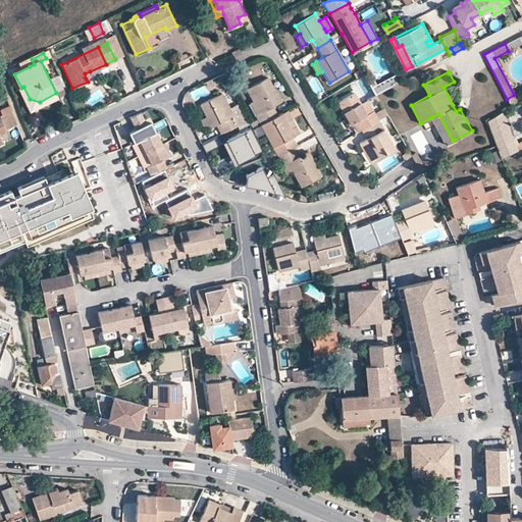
[(396,73),(377,84),(374,77),(368,81),(376,94),(401,82),(396,73)]
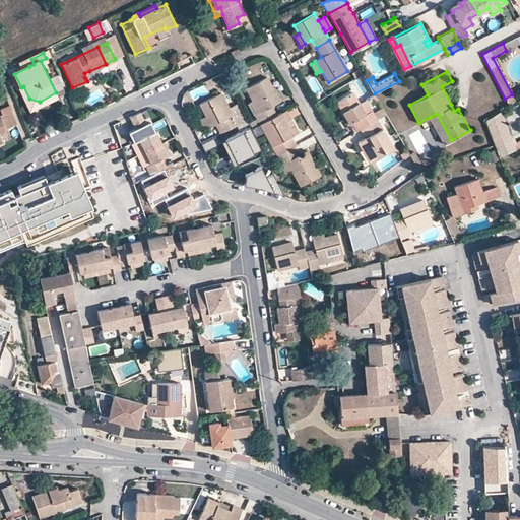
[(255,115),(260,124),(273,116),(269,108),(272,106),(279,102),(266,77),(246,88),(253,101),(259,113),(255,115)]
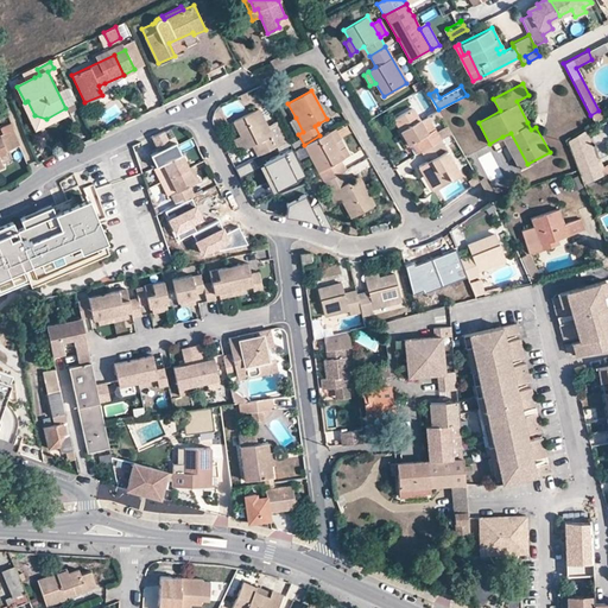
[(25,102),(23,103),(36,130),(69,113),(65,108),(46,119),(35,115),(27,101),(25,102)]
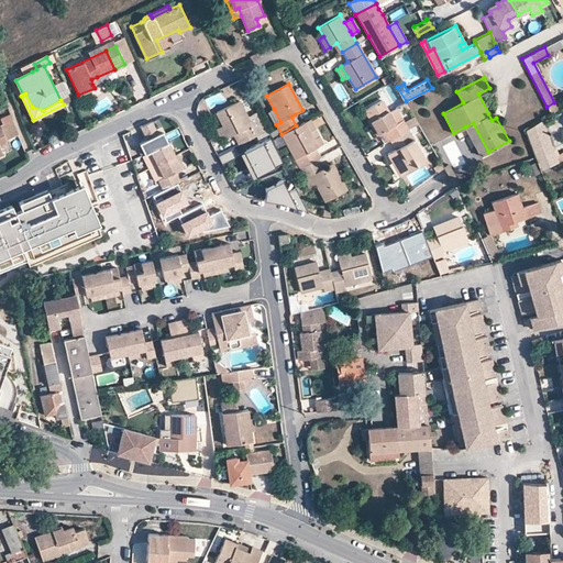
[(385,130),(390,139),(407,130),(404,122),(401,119),(395,123),(387,111),(382,100),(365,110),(370,118),(378,133),(381,132),(385,130)]
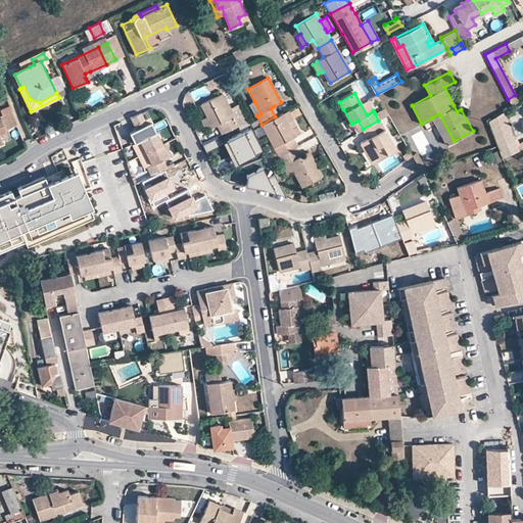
[(220,124),(224,132),(243,123),(235,105),(229,108),(222,94),(201,104),(207,116),(212,127),(217,125),(220,124)]
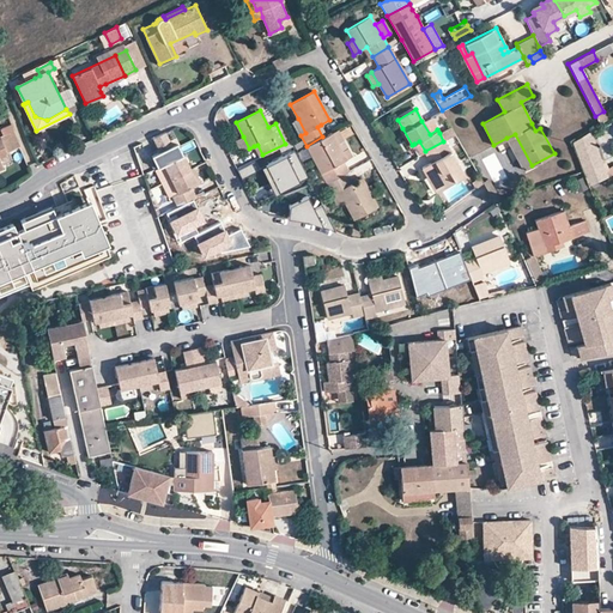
[(430,116),(422,121),(430,134),(437,129),(430,116)]
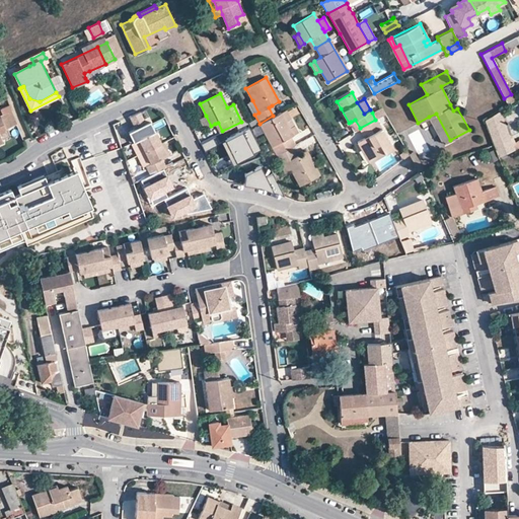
[(248,102),(254,115),(258,113),(252,100),(248,102)]
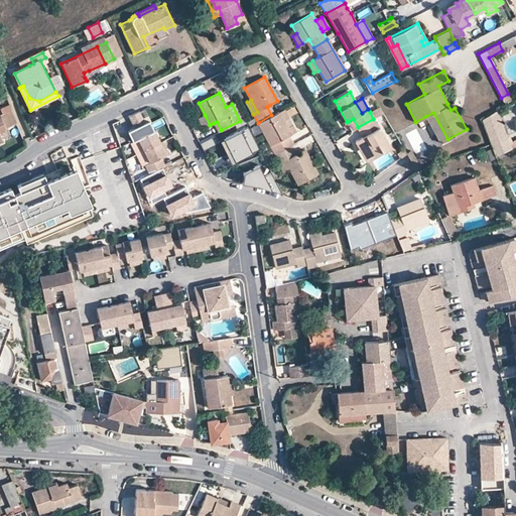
[(267,107),(271,115),(275,113),(270,105),(267,107)]
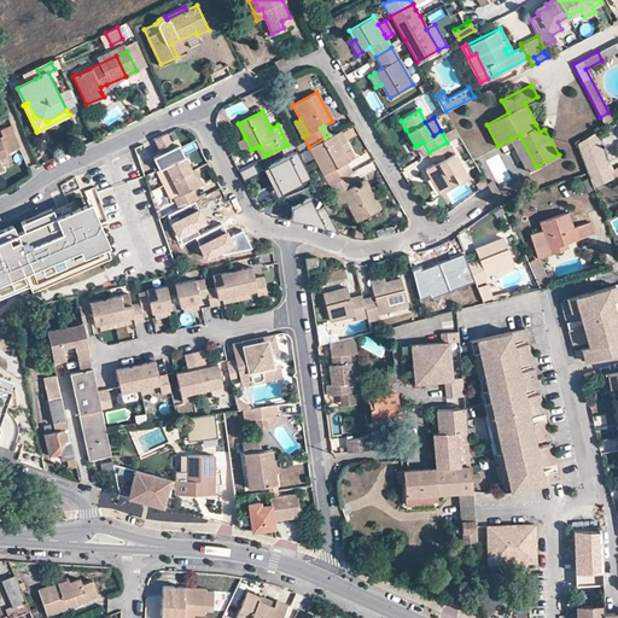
[(443,134),(447,143),(459,135),(455,128),(443,134)]
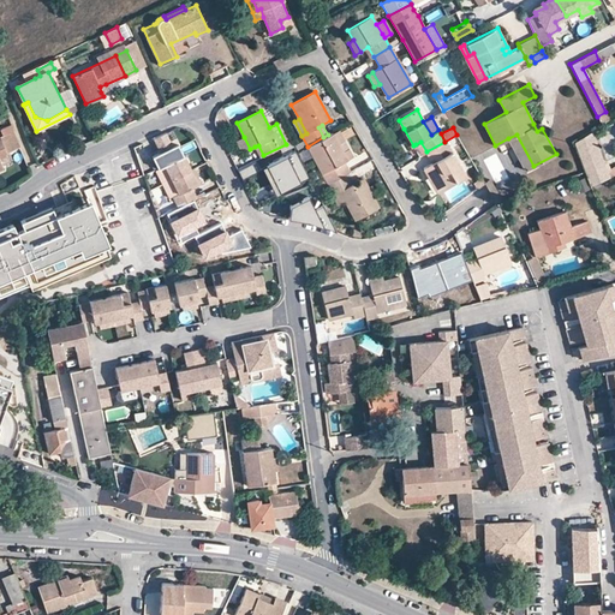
[(400,130),(410,148),(413,145),(404,129),(400,130)]
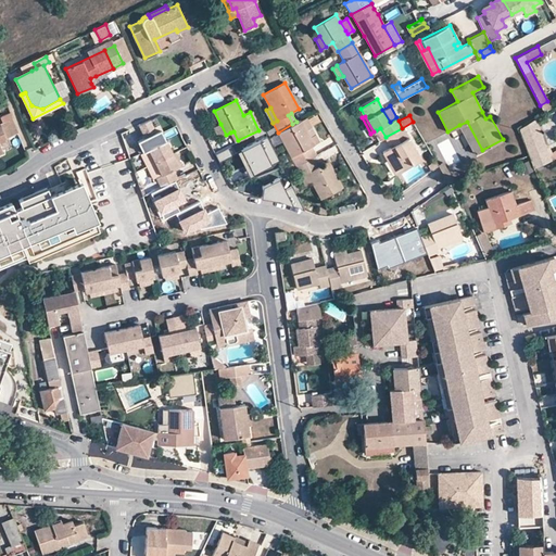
[(278,133),(297,166),(315,155),(311,147),(318,142),(304,117),(297,122),(292,124),(278,133)]
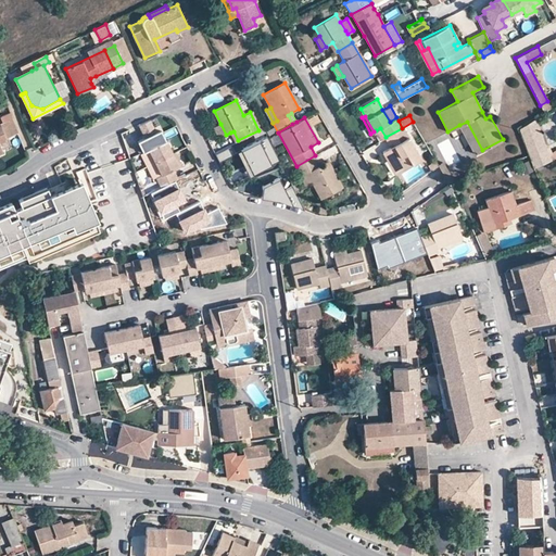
[(529,155),(533,167),(550,161),(555,155),(555,149),(546,155),(532,117),(517,127),(529,155)]
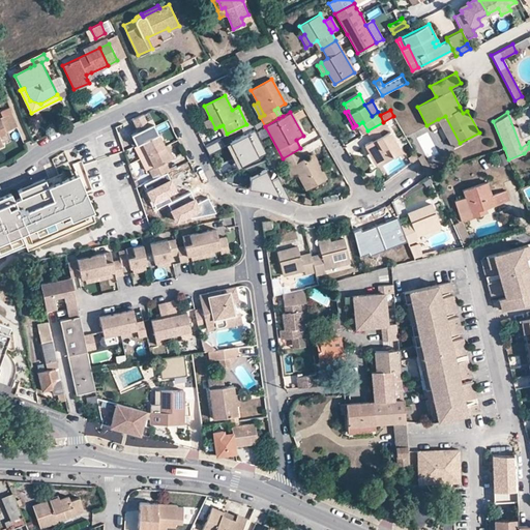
[(0,118),(0,119),(5,133),(18,127),(12,114),(0,118)]
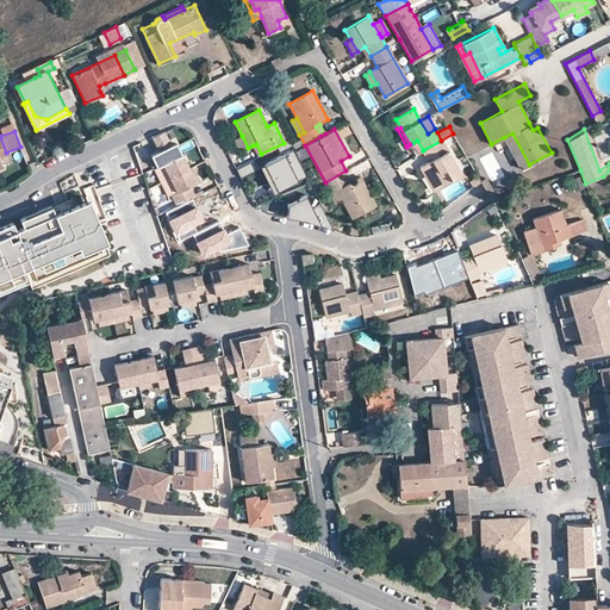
[(181,155),(176,143),(170,145),(165,132),(151,137),(159,151),(150,155),(156,168),(165,163),(181,155)]
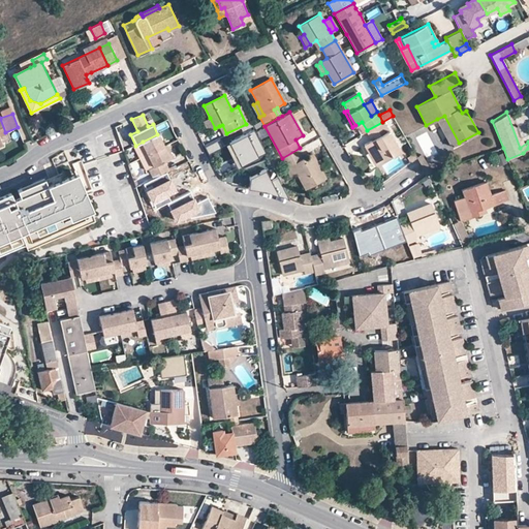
[(437,119),(452,147),(459,143),(444,116),(437,119)]
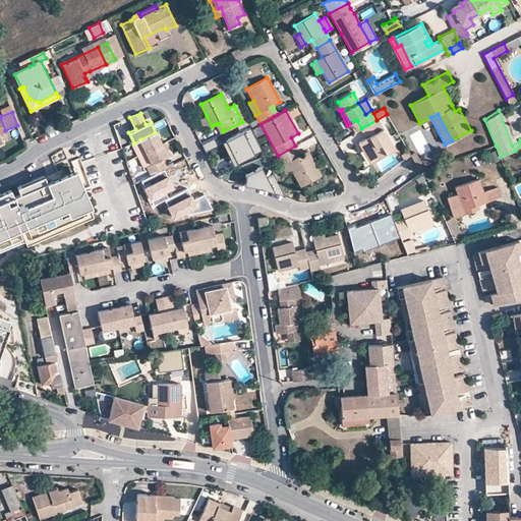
[(203,119),(208,129),(212,126),(207,116),(203,119)]
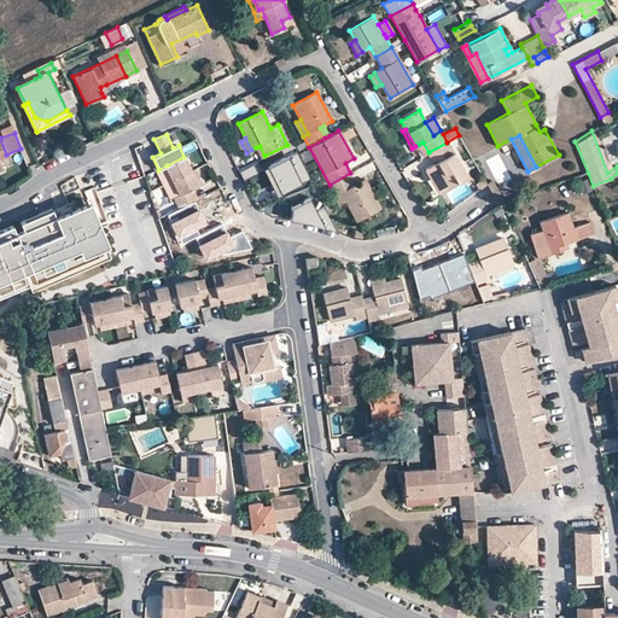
[(418,145),(424,156),(429,152),(423,143),(418,145)]
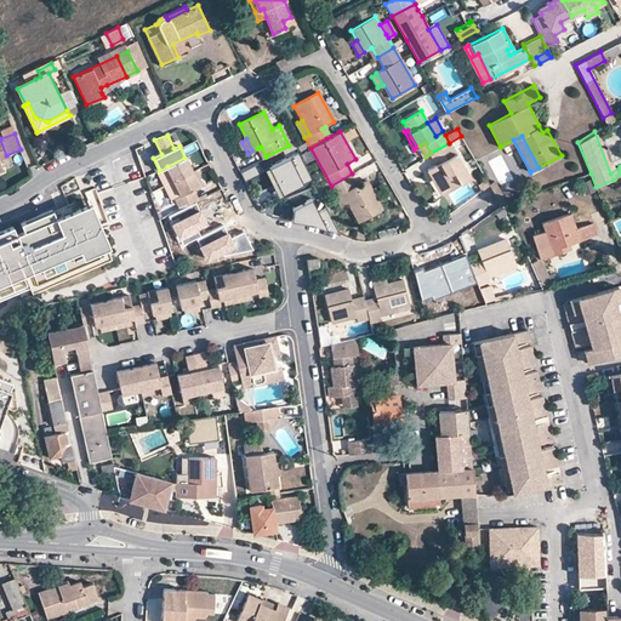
[(431,169),(444,192),(469,177),(449,143),(431,153),(437,164),(431,169)]
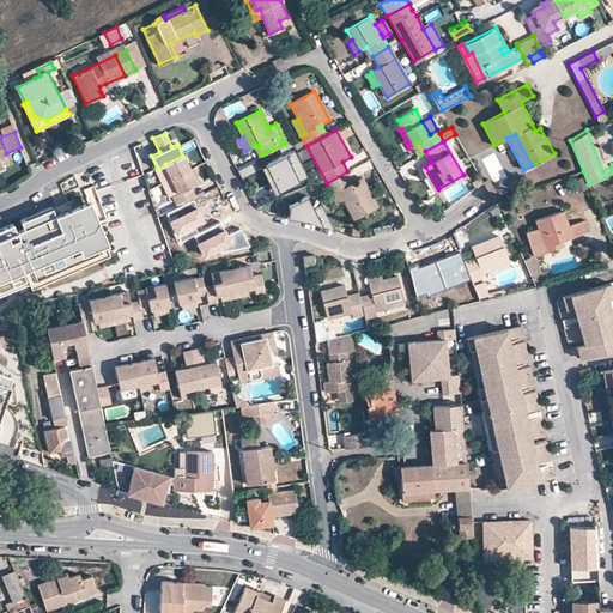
[(309,175),(296,149),(268,162),(281,188),(309,175)]
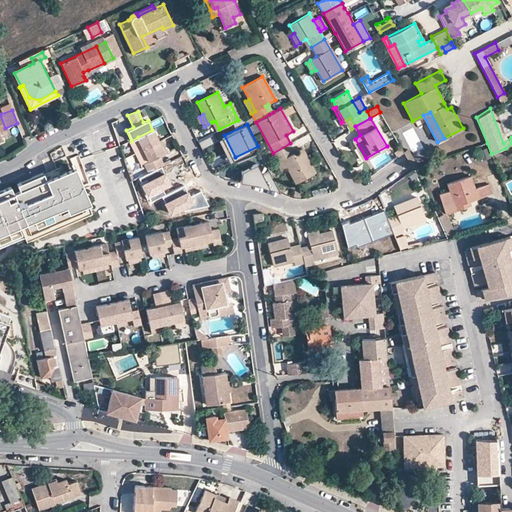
[(158,142),(152,130),(138,137),(143,149),(158,142)]
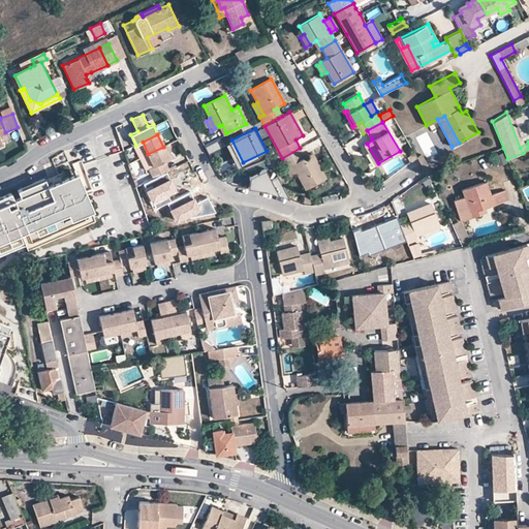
[(219,137),(204,145),(208,153),(223,146),(219,137)]
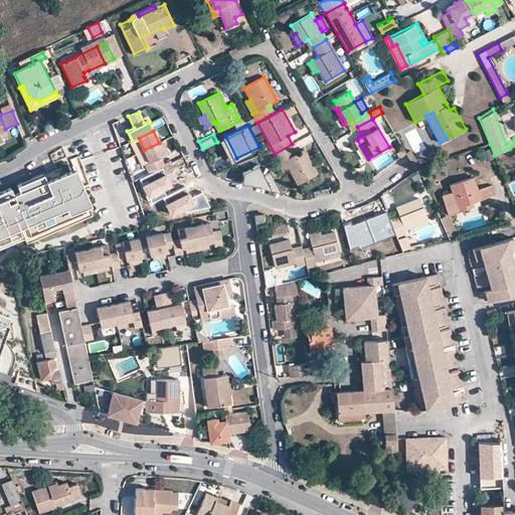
[(236,158),(225,136),(220,139),(231,161),(236,158)]
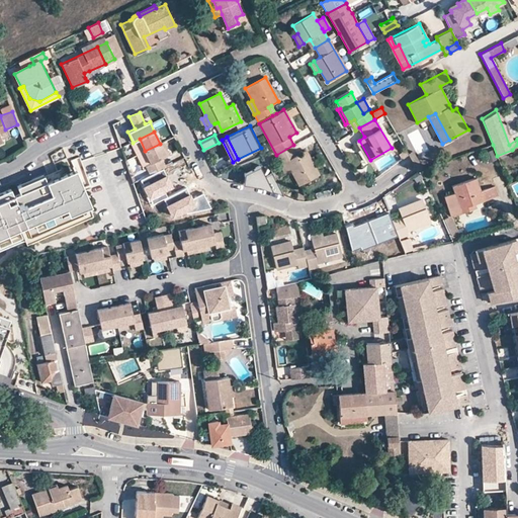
[(137,155),(145,151),(140,139),(133,143),(132,143),(137,155)]
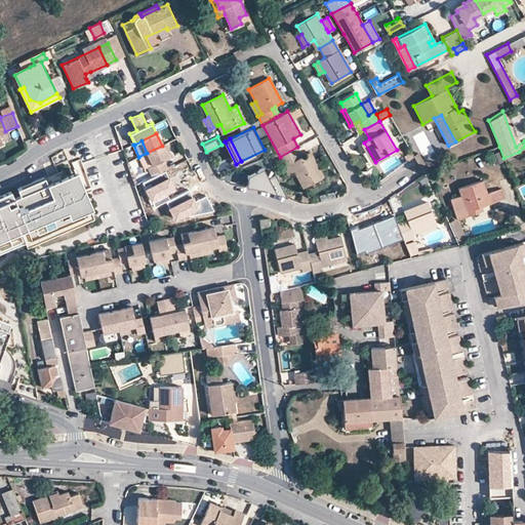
[(361,144),(372,164),(375,162),(364,143),(361,144)]
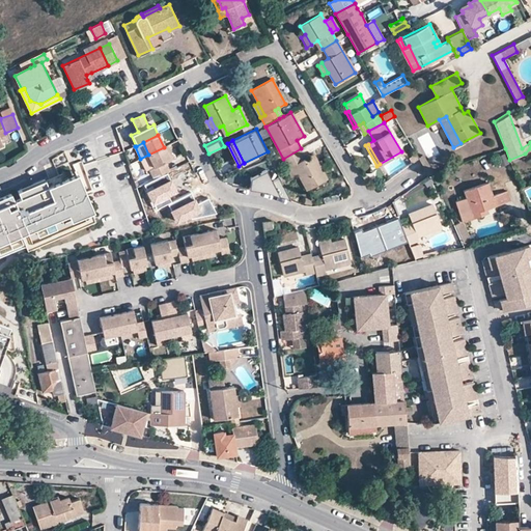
[(167,145),(164,147),(169,160),(173,158),(167,145)]
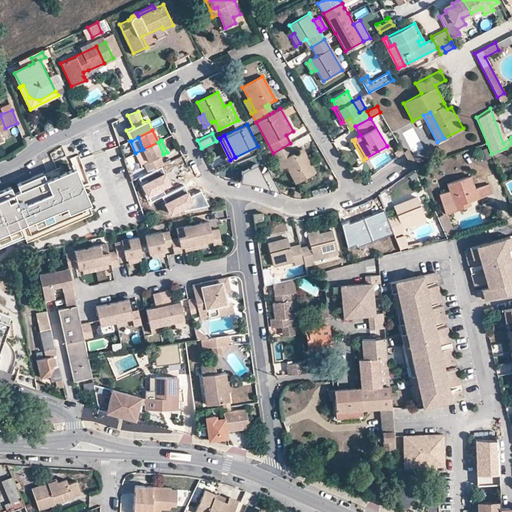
[(158,142),(143,149),(149,161),(144,163),(148,172),(159,167),(163,165),(159,156),(163,154),(158,142)]
